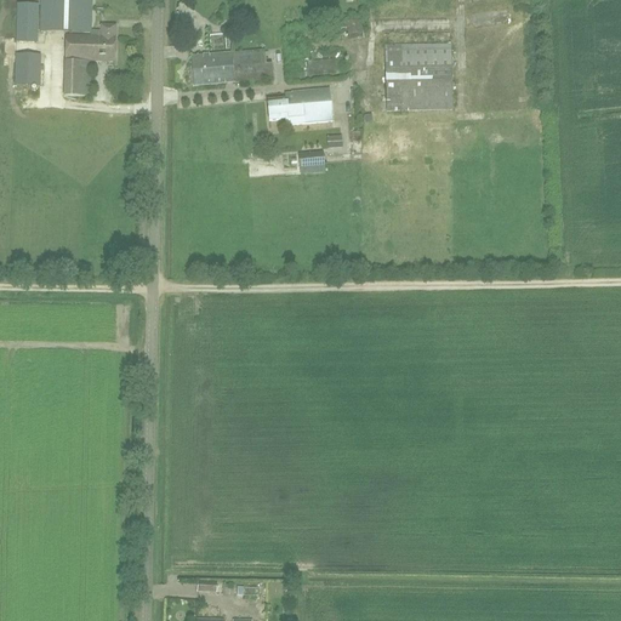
[(38,0),(38,33),(87,34),(89,0),(38,0)]
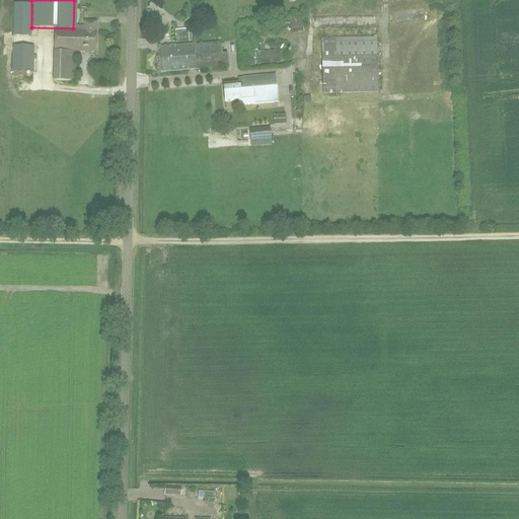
[(29,5),(12,4),(11,35),(28,36),(29,5)]
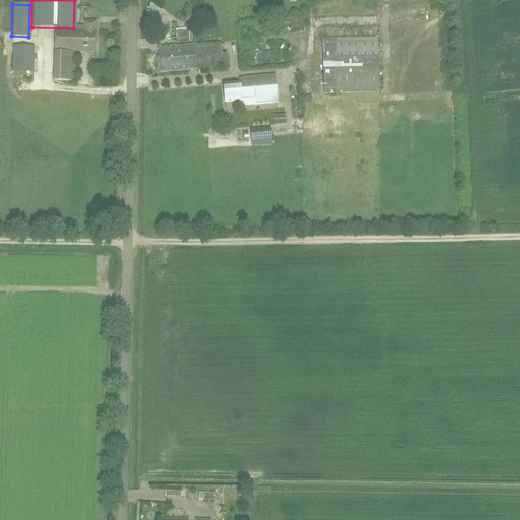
[(53,31),(53,41),(52,53),(51,81),(73,82),(74,52),(94,53),(94,30),(94,21),(82,21),(82,26),(79,26),(79,31),(53,31)]
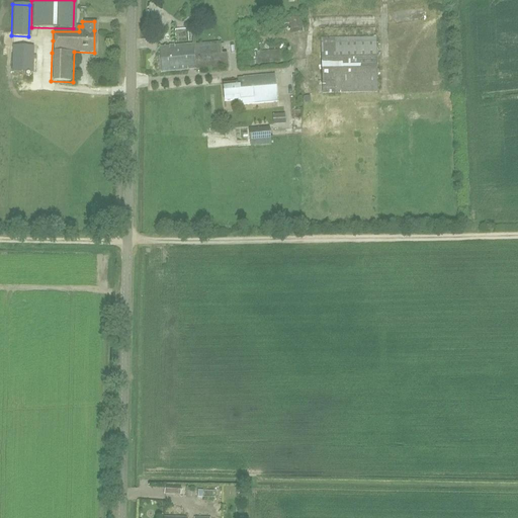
[(251,33),(258,40),(264,34),(257,27),(251,33)]
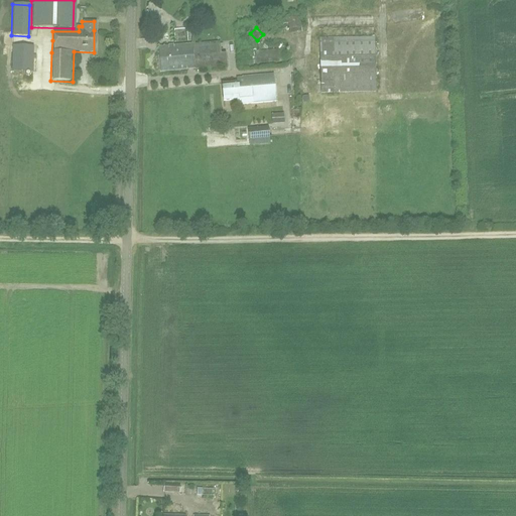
[(177,31),(179,41),(183,40),(183,36),(190,35),(188,29),(177,31)]
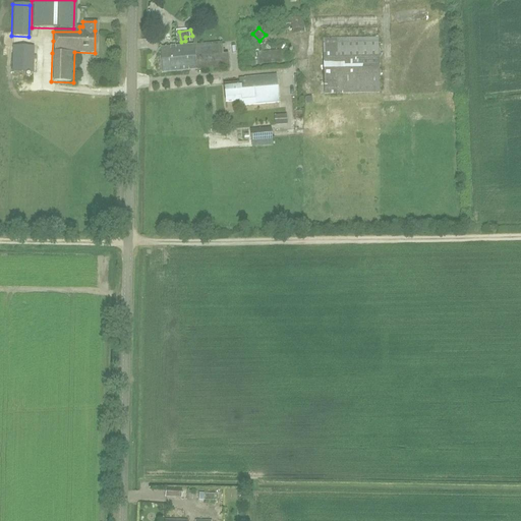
[(322,40),(323,94),(377,93),(375,39),(322,40)]
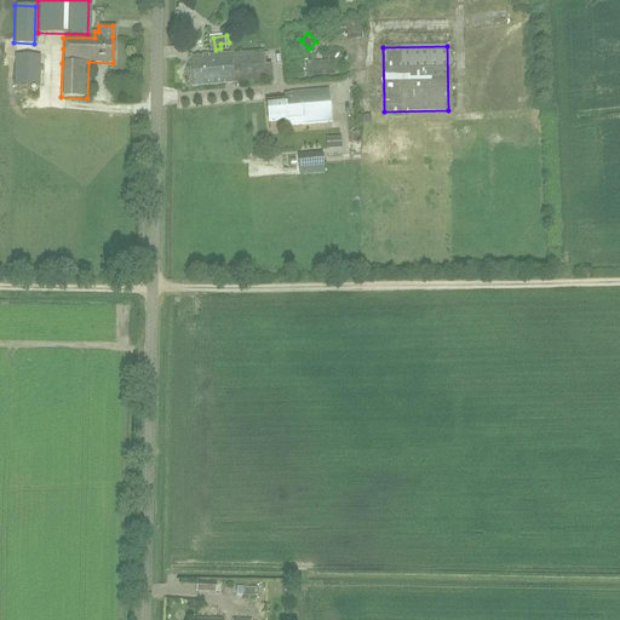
[(191,86),(264,80),(273,80),(271,65),(263,65),(262,51),(189,57),(191,86)]
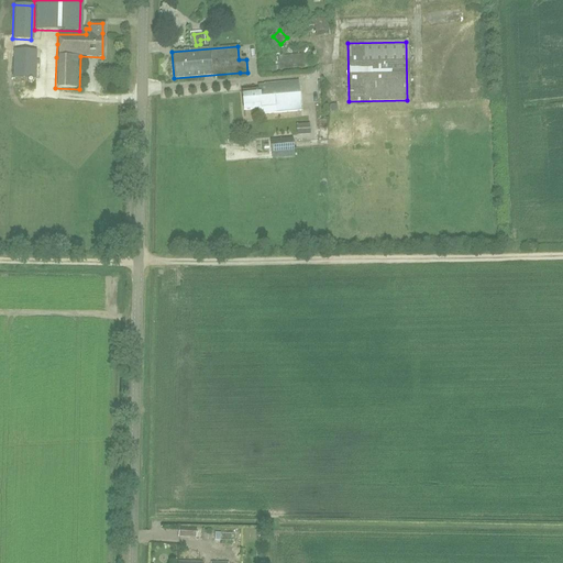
[(34,51),(12,51),(11,78),(33,78),(34,51)]
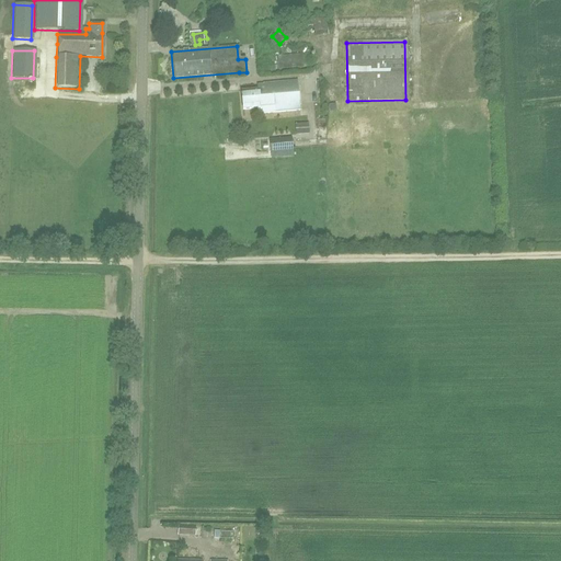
[(259,58),(261,71),(308,67),(307,54),(259,58)]
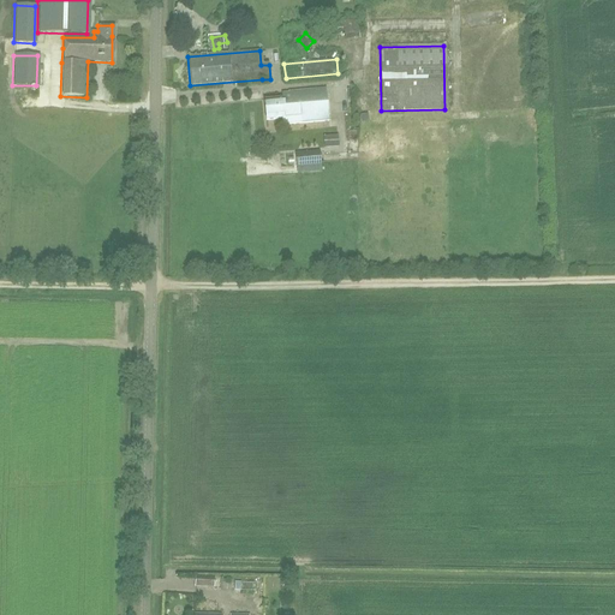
[(97,101),(108,101),(108,76),(97,76),(97,101)]
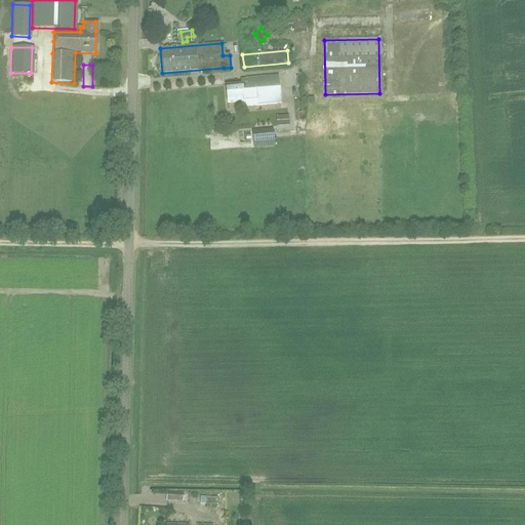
[(224,86),(226,104),(239,103),(239,107),(279,103),(276,76),(244,79),(244,82),(239,82),(239,84),(224,86)]
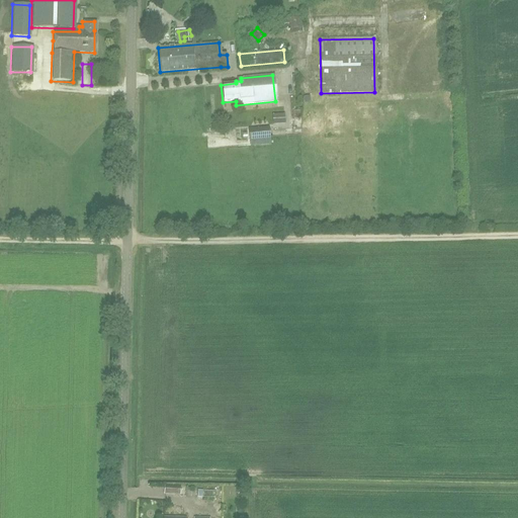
[(271,145),(269,126),(248,128),(250,147),(271,145)]
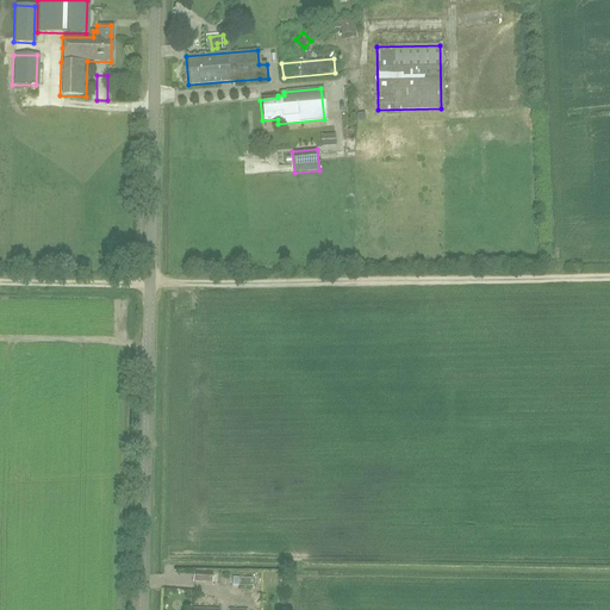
[(193,583),(212,584),(213,574),(194,573),(193,583)]
